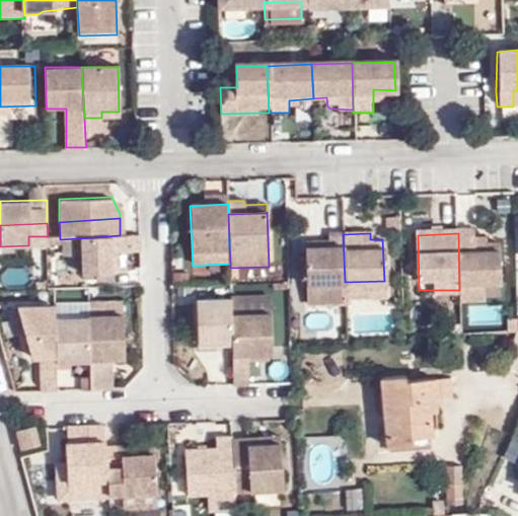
[(474,242),(474,233),(458,233),(459,290),(486,290),(504,289),(504,286),(503,245),(488,245),(488,241),(474,242)]
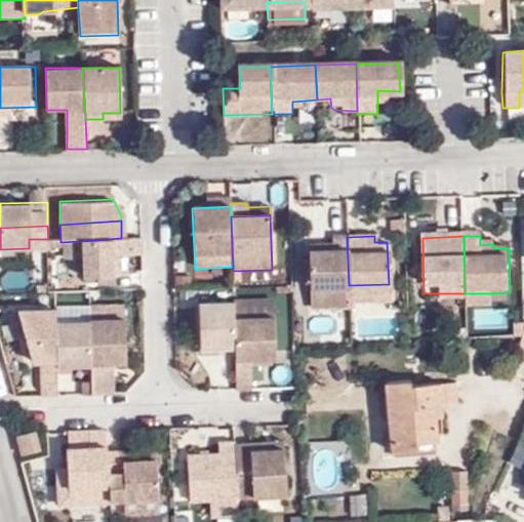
[(124,255),(143,253),(142,237),(121,238),(80,241),(80,261),(81,275),(124,273),(124,255)]
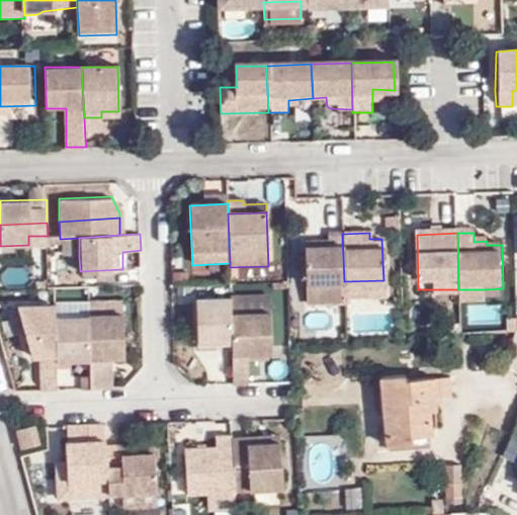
[(305,274),(305,301),(344,301),(344,281),(342,234),(330,234),(330,240),(305,240),(305,259),(305,274)]
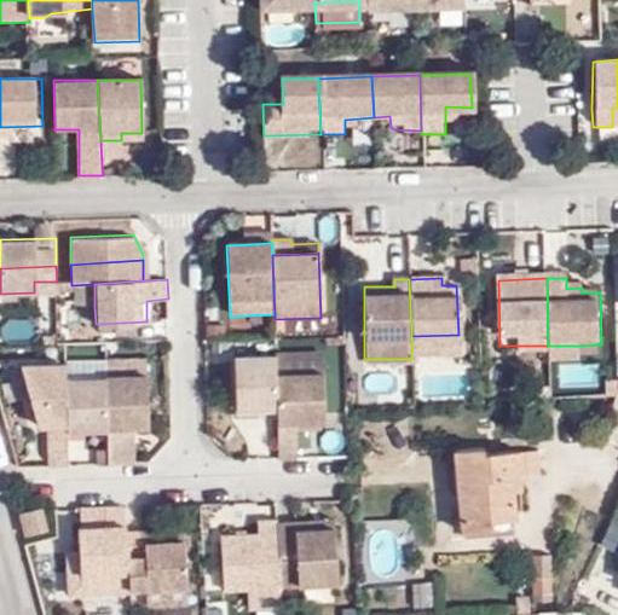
[(71,308),(94,307),(94,284),(71,285),(71,308)]
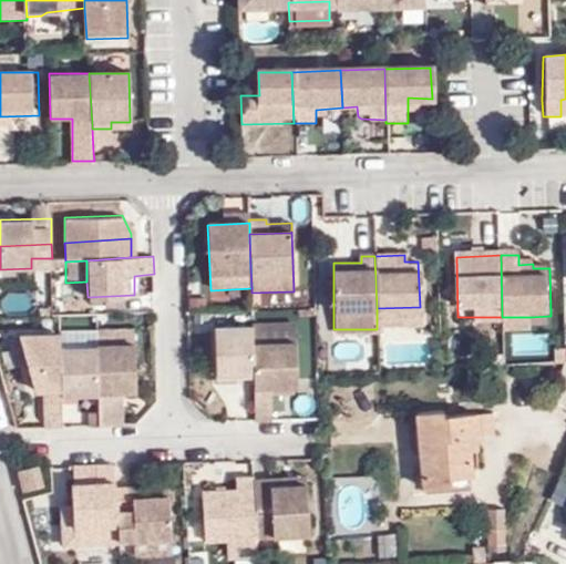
[(322,300),(333,300),(333,284),(322,284),(322,300)]
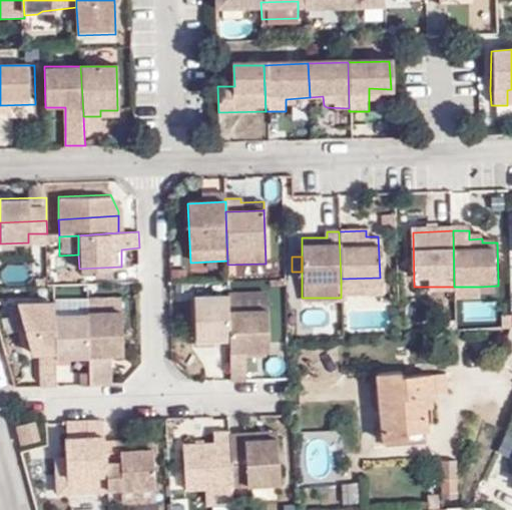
[(341,298),(381,297),(380,278),(341,279),(341,298)]
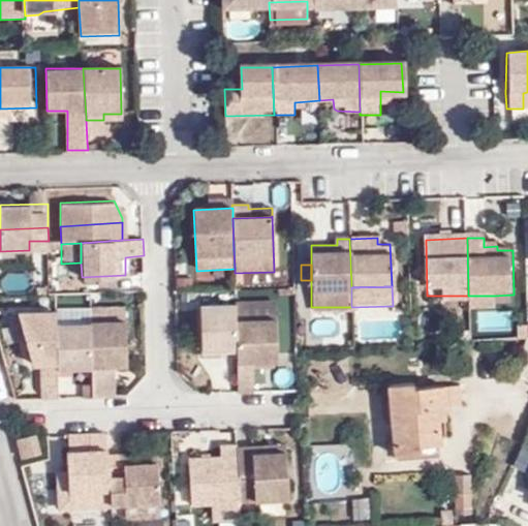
[(448,296),(448,310),(469,309),(468,296),(448,296)]
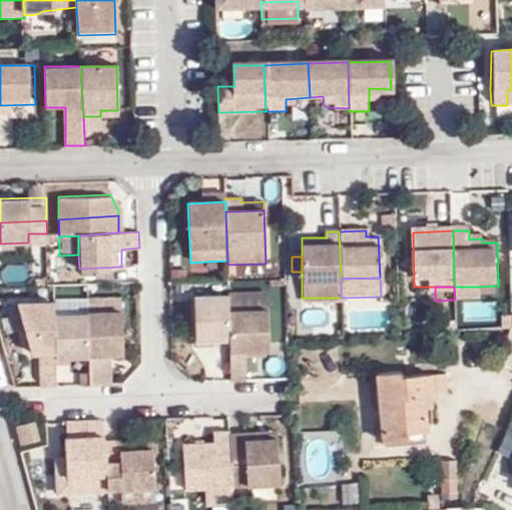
[(455,303),(480,302),(480,287),(454,287),(455,300),(455,303)]
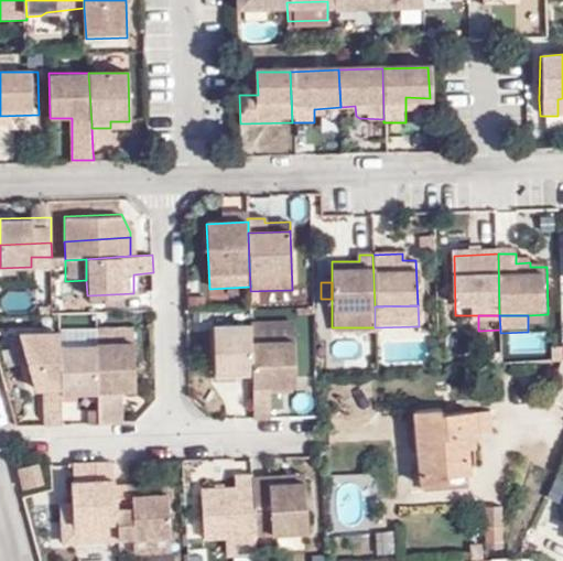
[(234,373),(255,371),(252,336),(251,317),(213,321),(214,367),(234,369),(234,373)]
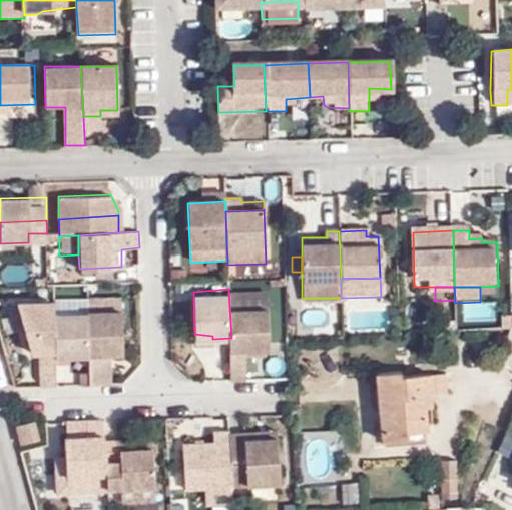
[(56,360),(55,313),(54,303),(17,304),(31,358),(39,358),(40,387),(57,387),(56,360)]
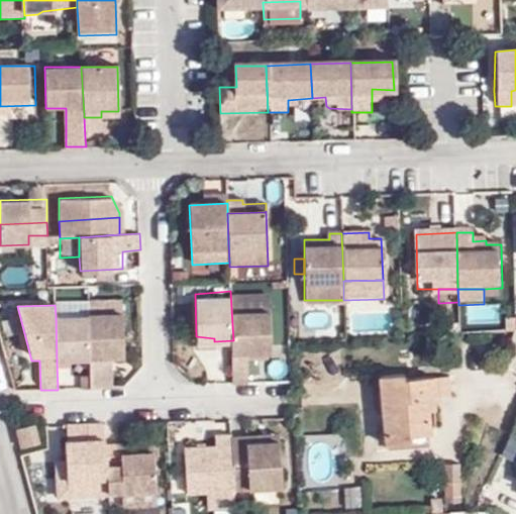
[(233,340),(235,382),(252,382),(252,349),(275,348),(274,306),(231,308),(233,340)]
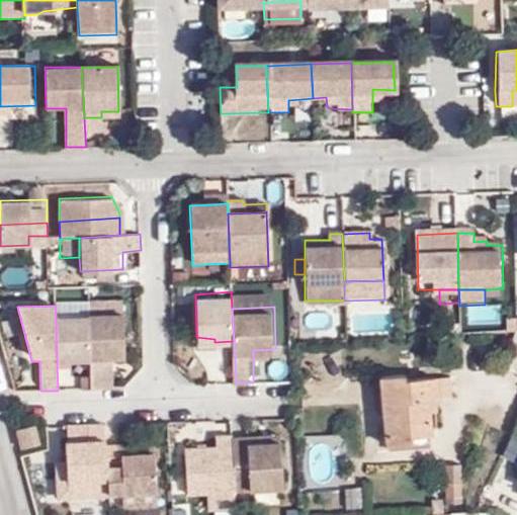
[(126,356),(126,313),(92,314),(92,362),(91,389),(111,389),(113,357),(126,356)]
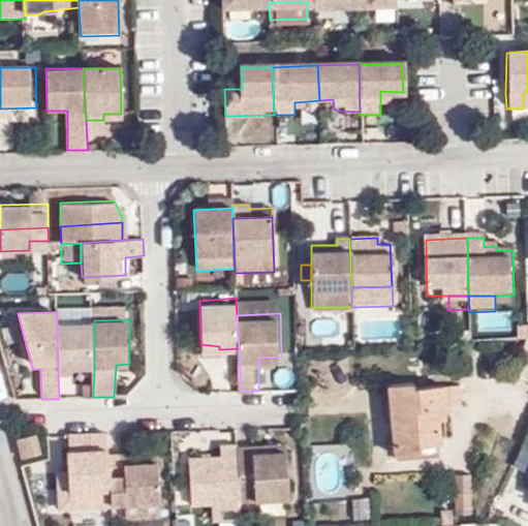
[(94,370),(94,320),(57,322),(58,371),(94,370)]
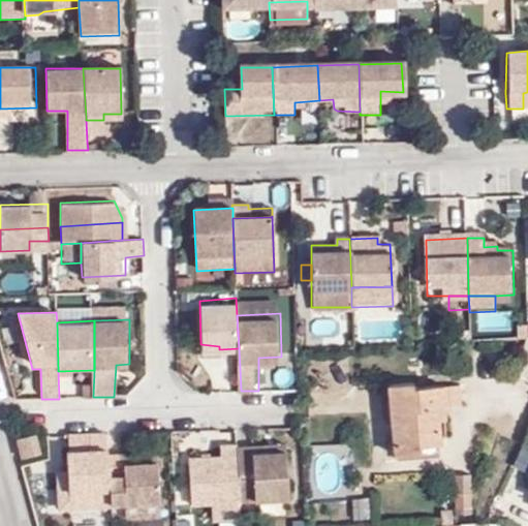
[(412,390),(412,385),(395,387),(386,389),(391,460),(414,458),(414,452),(436,451),(434,411),(443,411),(442,389),(412,390)]
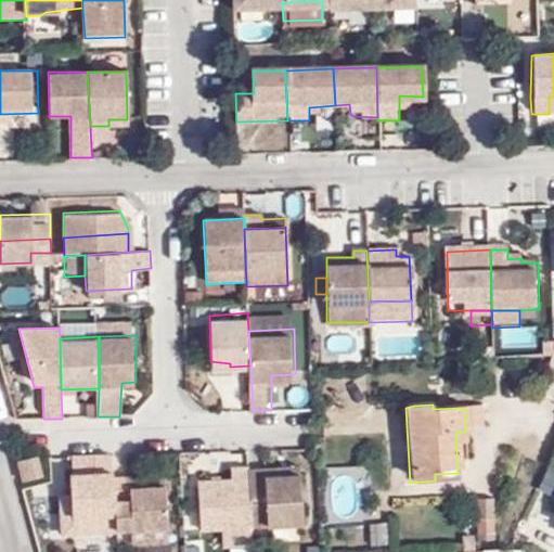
[(75,536),(95,534),(119,531),(116,474),(115,453),(89,456),(90,475),(74,475),(75,536)]
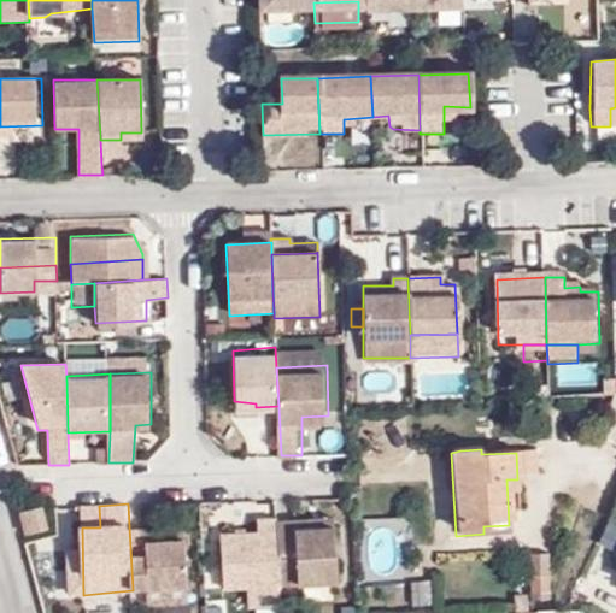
[(47,507),(23,516),(25,540),(53,535),(47,507)]
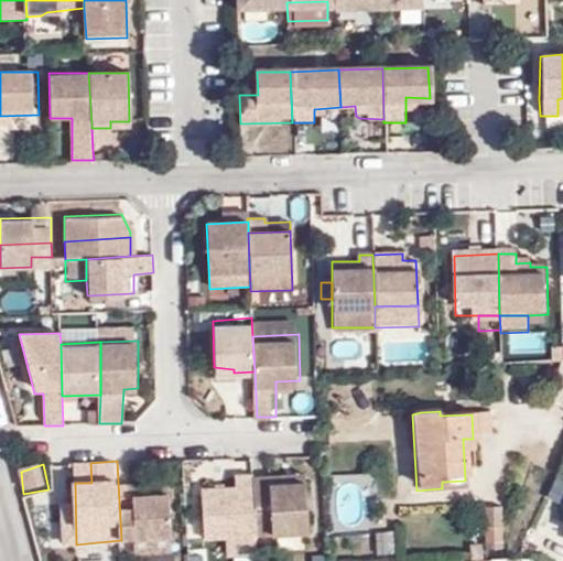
[(305,524),(301,466),(256,470),(259,528),(305,524)]
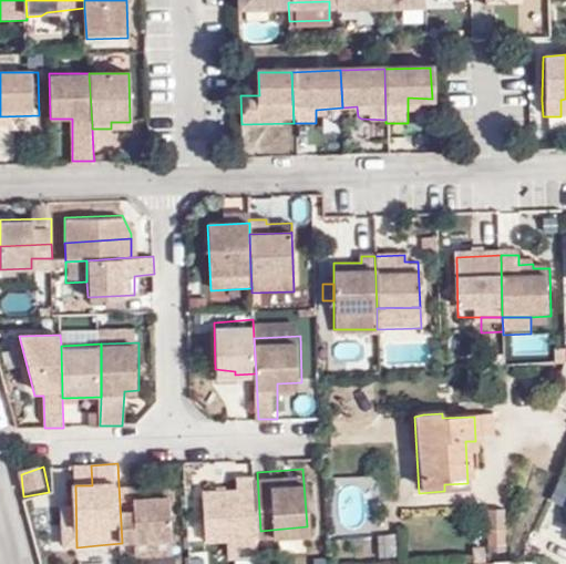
[(205,483),(207,534),(260,531),(257,472),(233,473),(233,482),(205,483)]
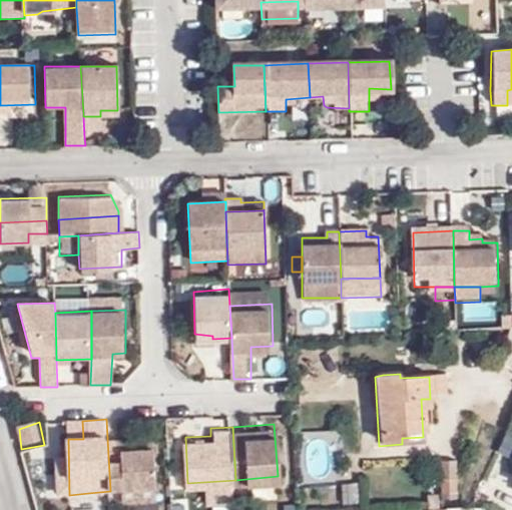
[(128,442),(126,438),(107,438),(110,491),(156,485),(153,440),(128,442)]
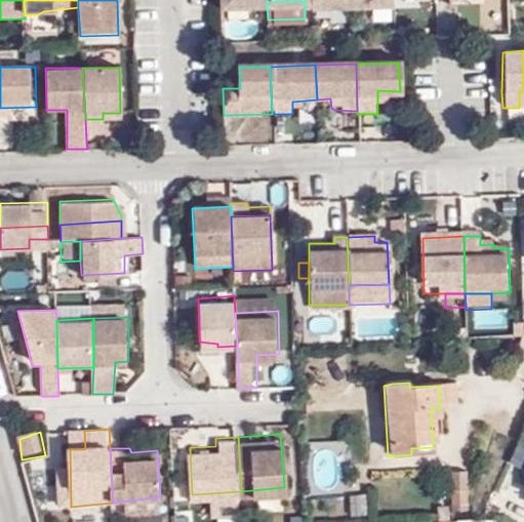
[(450,513),(466,513),(464,490),(450,490),(450,513)]
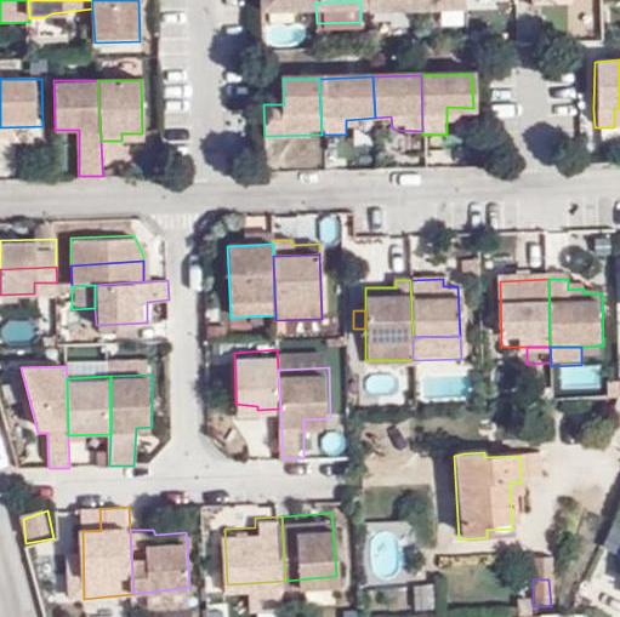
[(246,594),(248,612),(283,611),(283,593),(246,594)]
